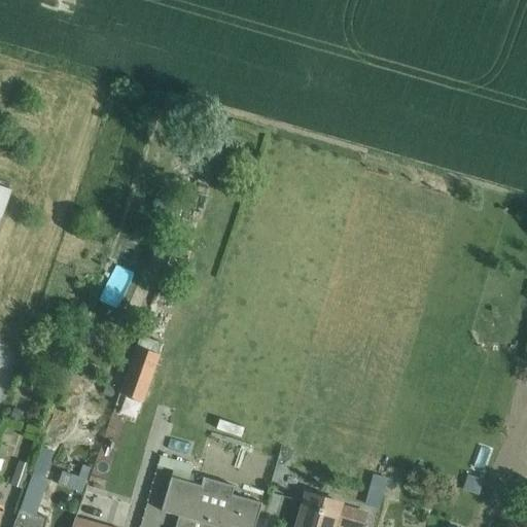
[(0,186),(0,219),(10,190),(0,186)]
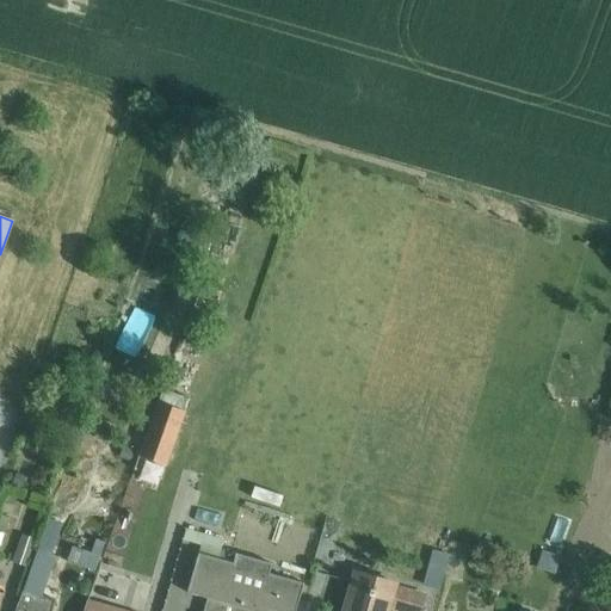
[(156,403),(139,457),(165,467),(184,413),(156,403)]
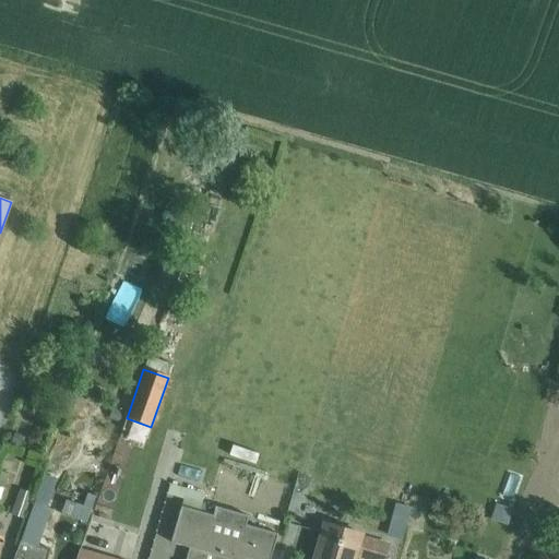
[(10,515),(25,520),(33,495),(19,489),(10,515)]
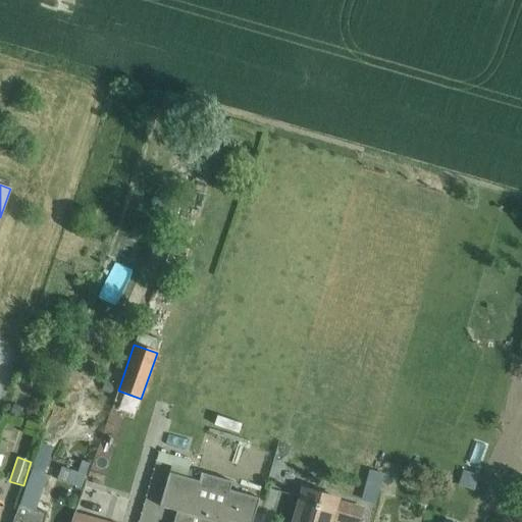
[(251,521),(258,499),(228,490),(230,482),(201,473),(198,481),(168,473),(158,507),(175,512),(172,521),(251,521)]
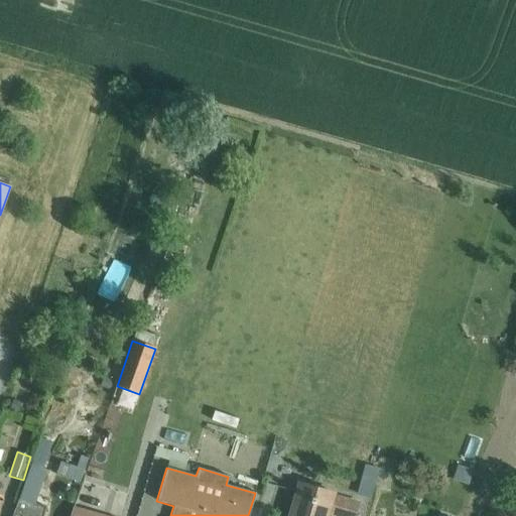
[(40,515),(44,508),(32,504),(40,481),(33,479),(35,472),(28,470),(11,515),(40,515)]
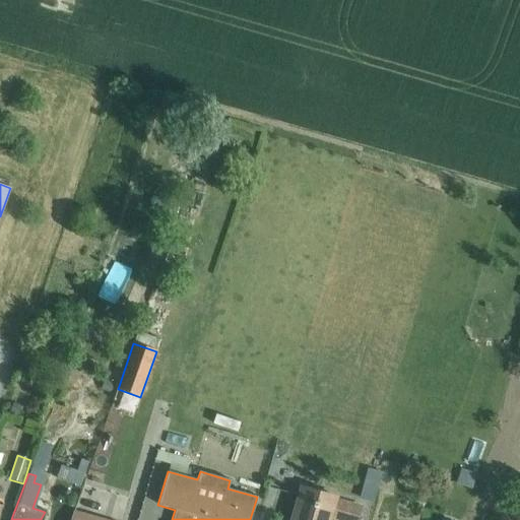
[(364,494),(376,495),(378,481),(366,479),(364,494)]
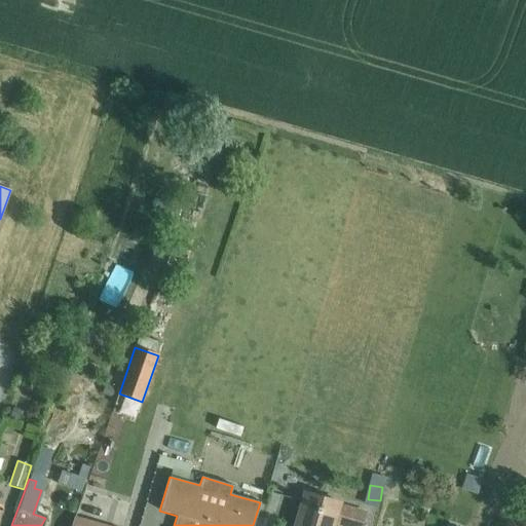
[(332,525),(333,524),(339,525),(360,525),(364,513),(338,505),(339,503),(305,493),(295,525),(332,525)]
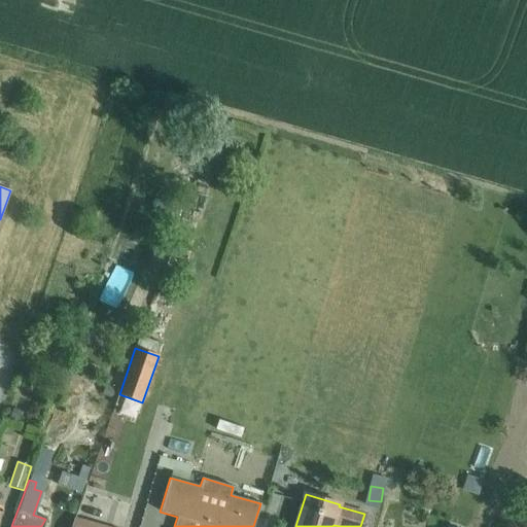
[(106,526),(93,523),(73,518),(70,526),(106,526)]
